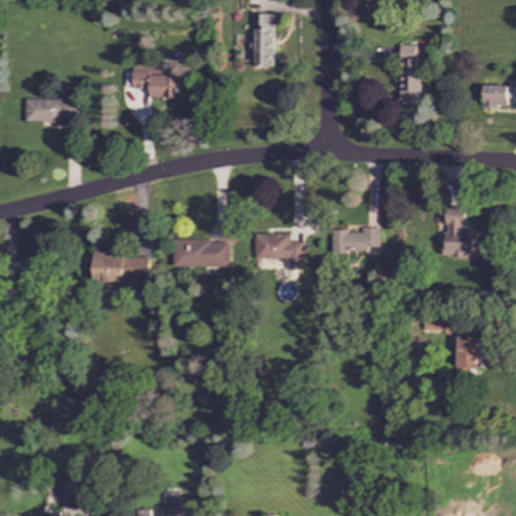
[(271,67),(272,14),(252,14),(252,39),(249,39),(249,52),(253,52),(253,67),(271,67)]
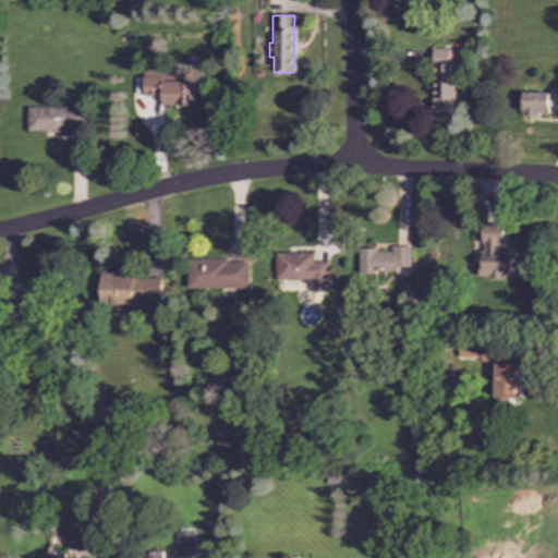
[(455,112),(456,63),(449,63),(449,48),(433,48),(431,111),(455,112)]
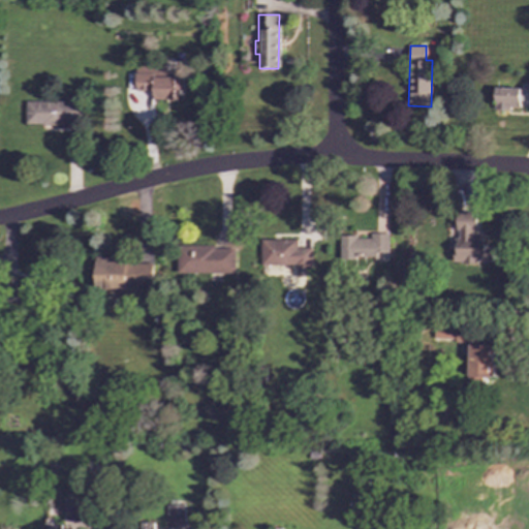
[(183,78),(154,78),(154,64),(135,64),(135,91),(152,91),(152,100),(183,100),(183,78)]
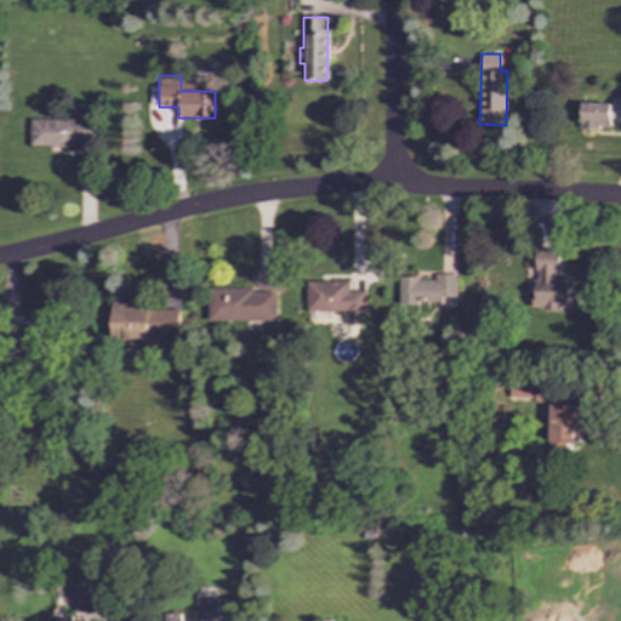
[(609,129),(609,104),(580,103),(580,127),(609,129)]
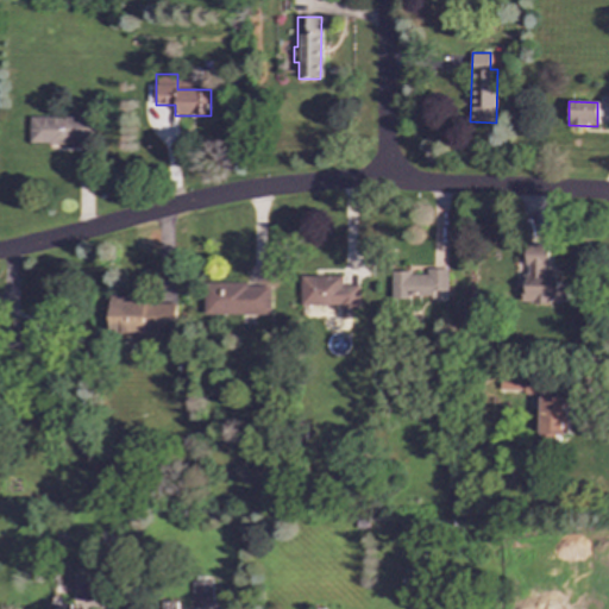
[(29,144),(73,144),(73,139),(89,140),(89,117),(29,117),(29,144)]
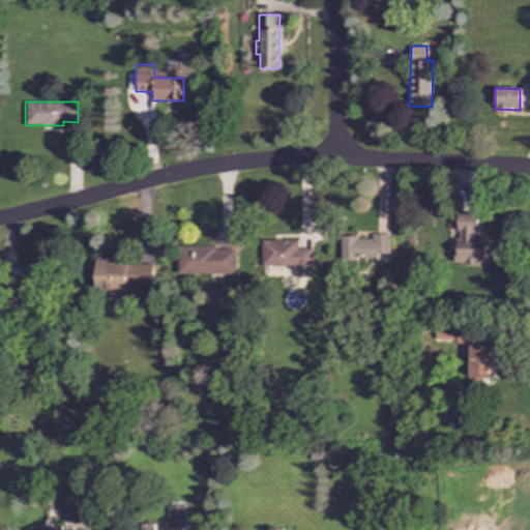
[(477,212),(457,212),(457,264),(494,264),(494,246),(484,246),(484,235),(477,235),(477,212)]
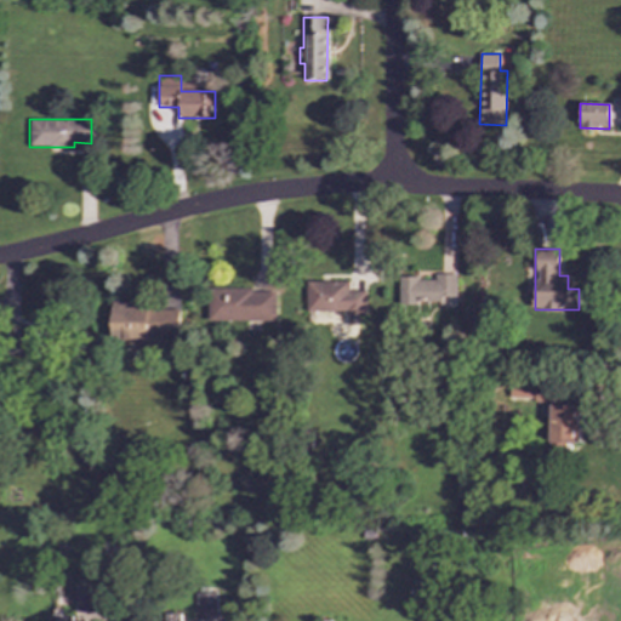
[(455,274),(434,274),(434,279),(398,278),(398,305),(455,305),(455,274)]
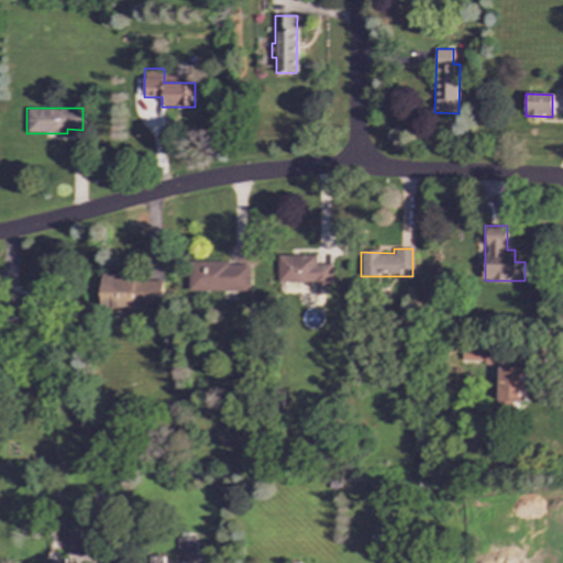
[(331,286),(331,264),(316,264),(316,255),(277,255),(278,282),(313,282),(313,286),(331,286)]
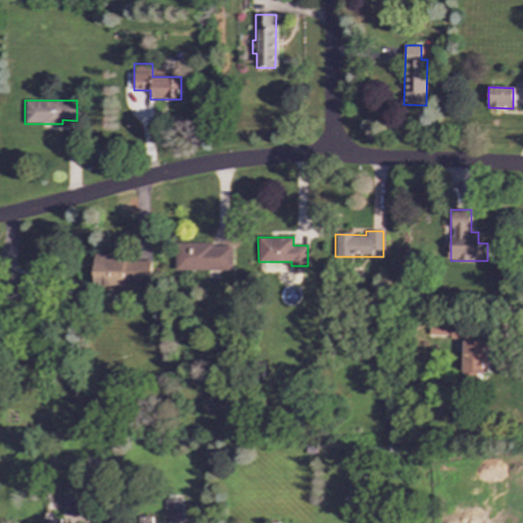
[(232,270),(231,243),(174,244),(174,271),(232,270)]
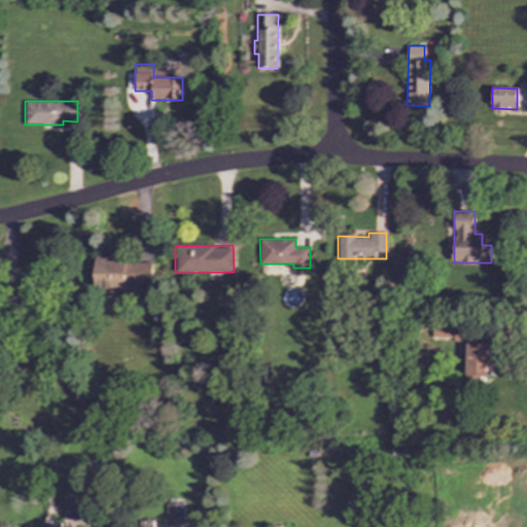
[(150,258),(95,259),(95,291),(150,291),(150,258)]
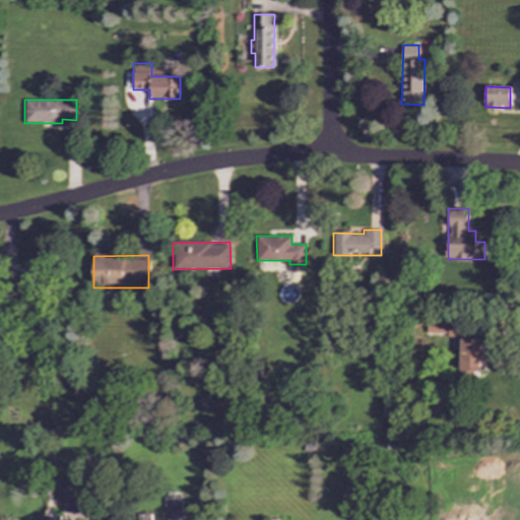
[(280,270),(280,261),(256,262),(257,271),(280,270)]
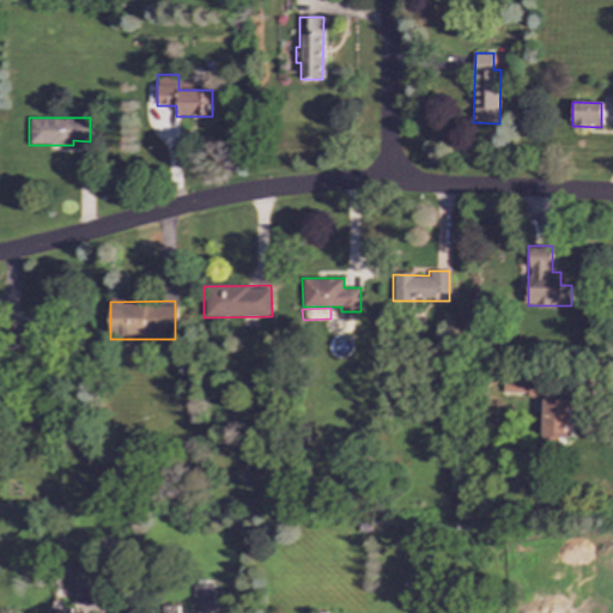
[(36,323),(18,326),(20,351),(38,350),(36,323)]
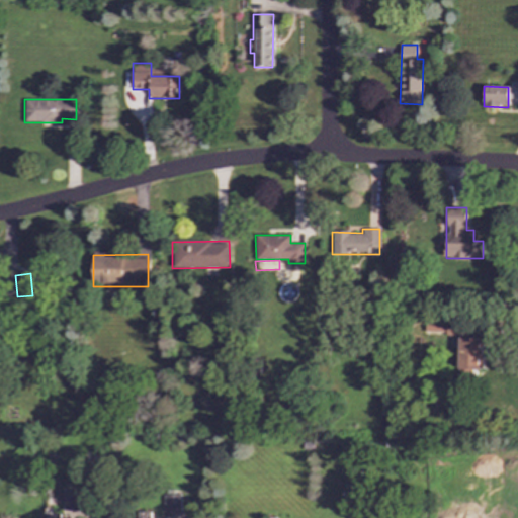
[(456,376),(483,376),(484,338),(459,337),(460,319),(425,317),(424,333),(458,334),(456,376)]
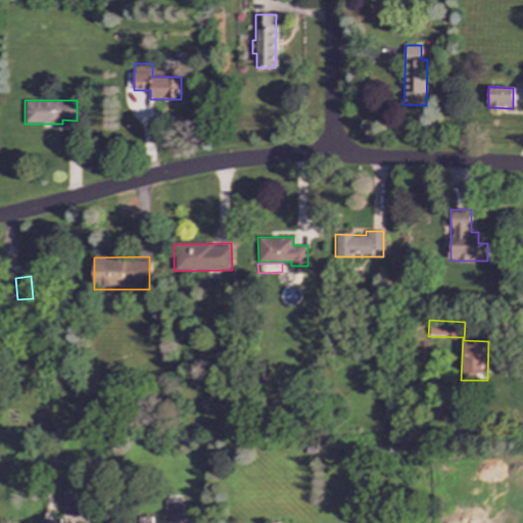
[(62,515),(84,515),(84,491),(62,491),(62,515)]
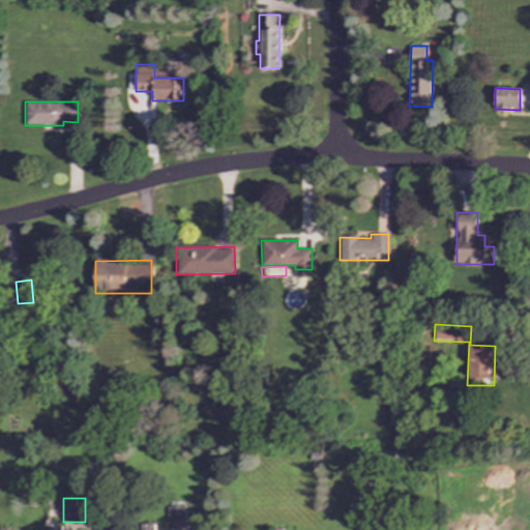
[(166,527),(183,527),(183,505),(167,505),(166,527)]
